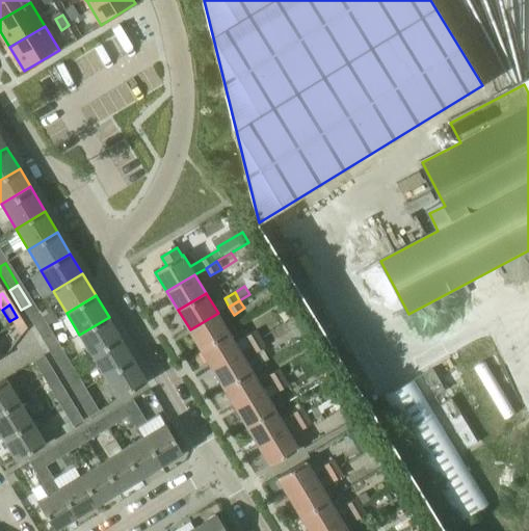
[(44,327),(30,304),(21,310),(34,333),(44,327)]
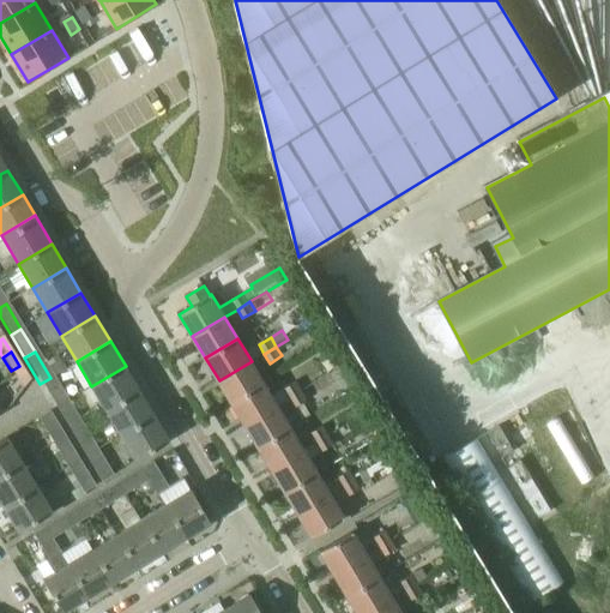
[(231,402),(264,382),(252,361),(219,380),(231,402)]
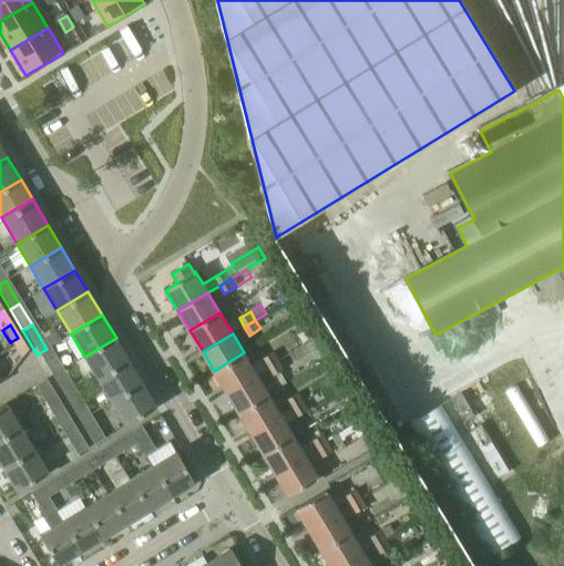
[(84,357),(99,380),(130,361),(116,338),(84,357)]
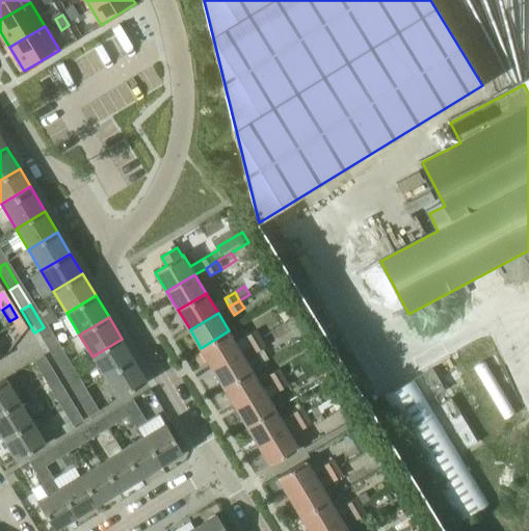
[(20,321),(11,325),(20,339),(26,332),(20,321)]
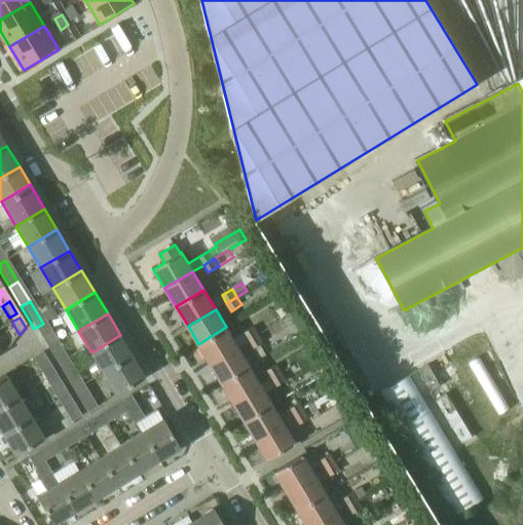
[(55,344),(43,324),(34,329),(47,350),(55,344)]
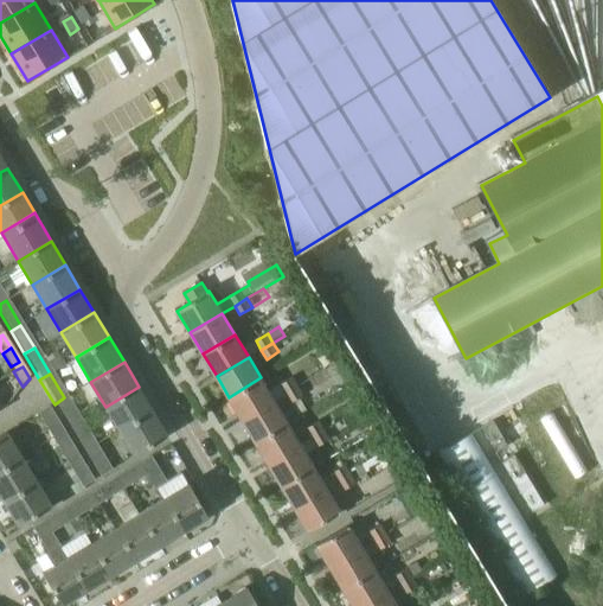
[(287,393),(299,386),(293,376),(281,383),(287,393)]
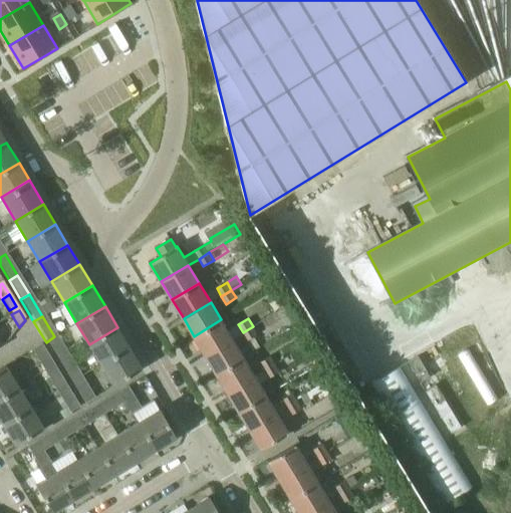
[(232,338),(221,319),(194,336),(205,354),(232,338)]
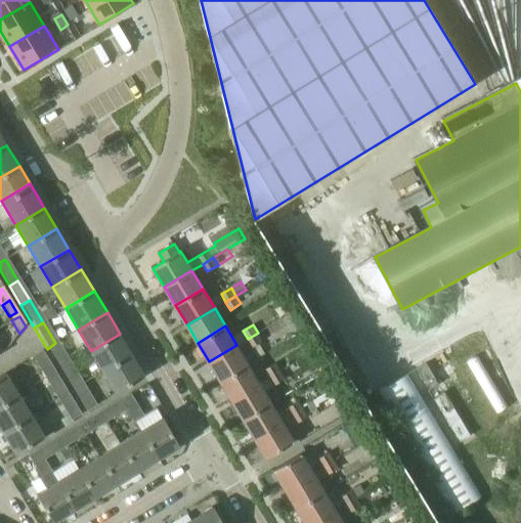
[(263,340),(258,333),(248,339),(252,347),(263,340)]
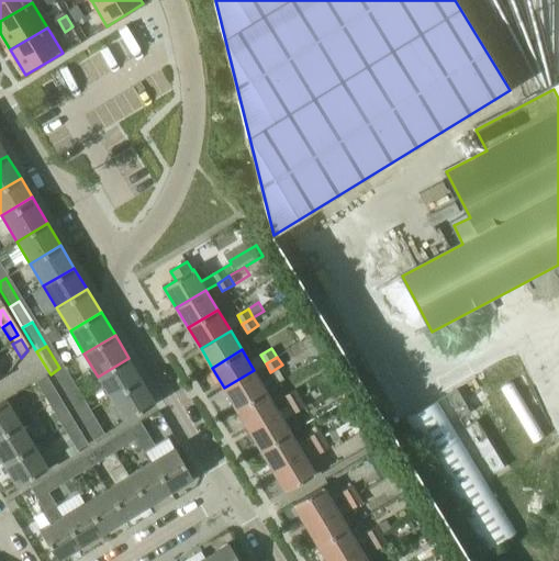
[(111,399),(142,380),(129,358),(98,377),(111,399)]
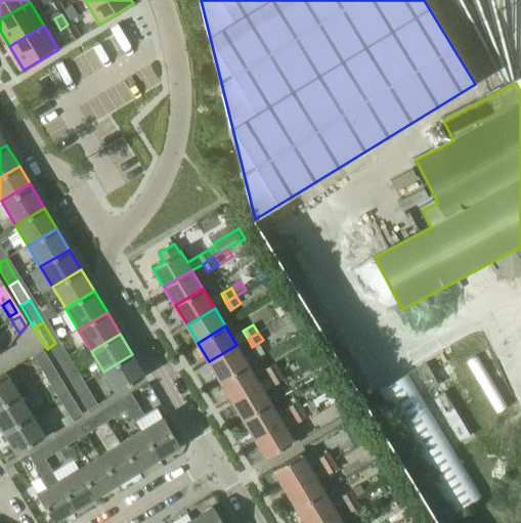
[(59,369),(69,364),(55,343),(47,349),(59,369)]
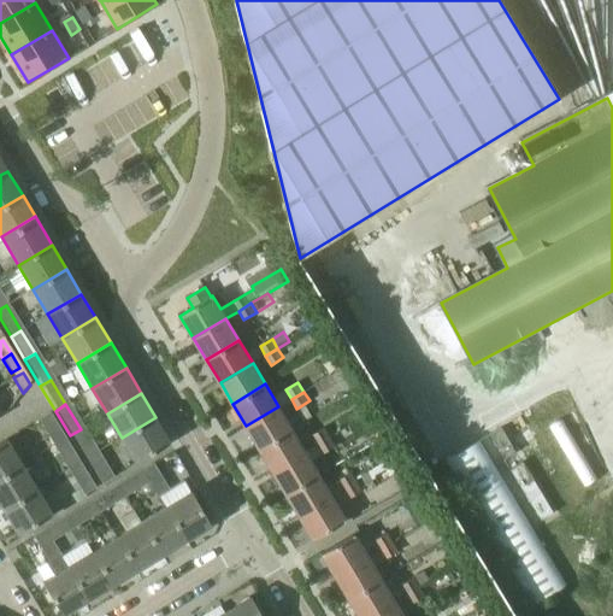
[(260,449),(293,429),(278,406),(246,426),(260,449)]
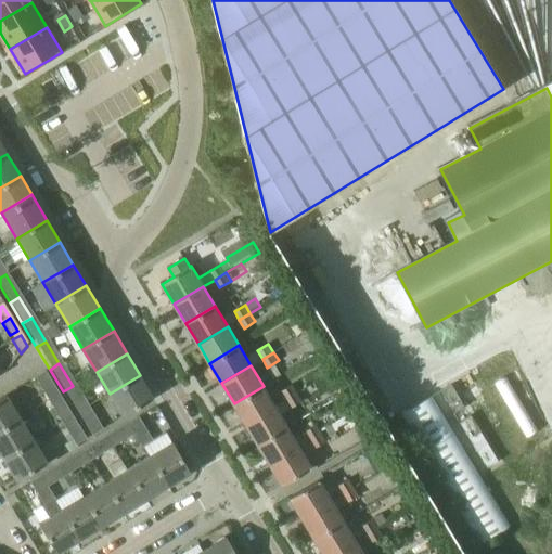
[(48,403),(58,397),(45,375),(35,381),(48,403)]
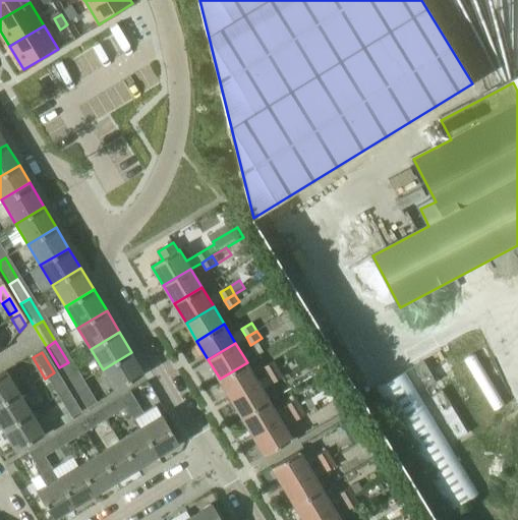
[(145,374),(131,352),(103,369),(116,392),(145,374)]
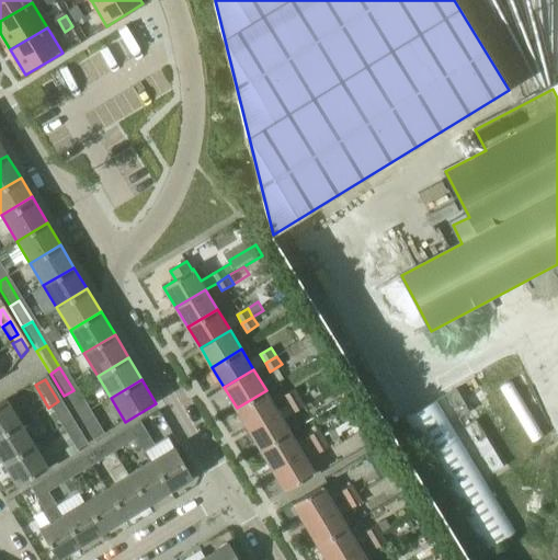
[(289,402),(300,396),(295,387),(284,393),(289,402)]
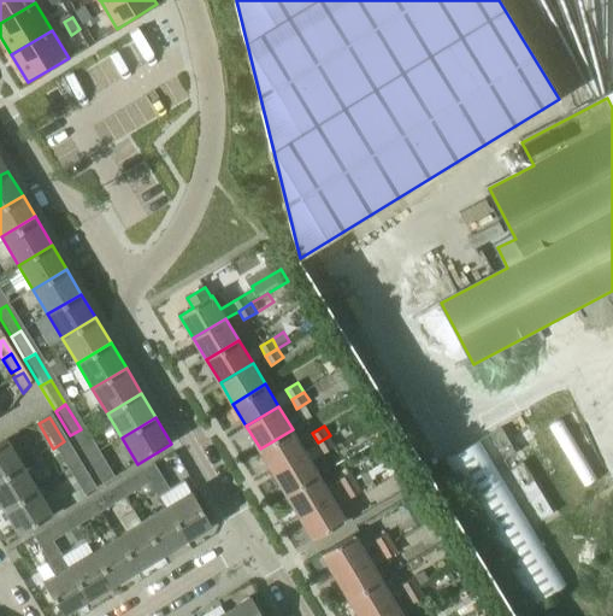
[(84,461),(95,453),(81,429),(70,435),(84,461)]
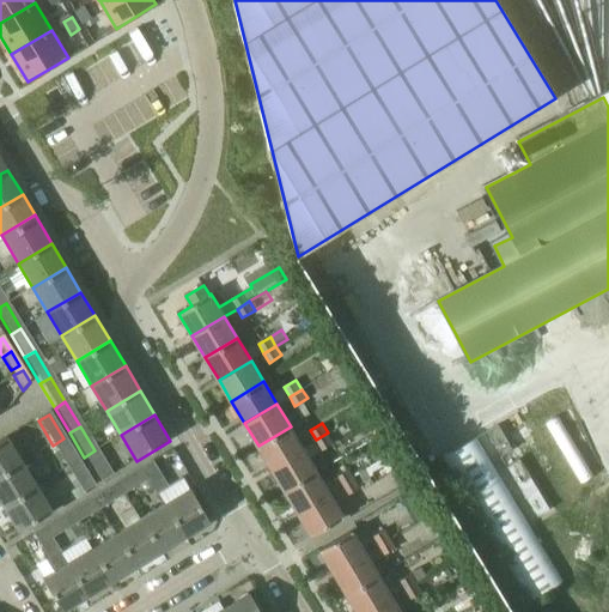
[(270,467),(303,447),(291,426),(259,446),(270,467)]
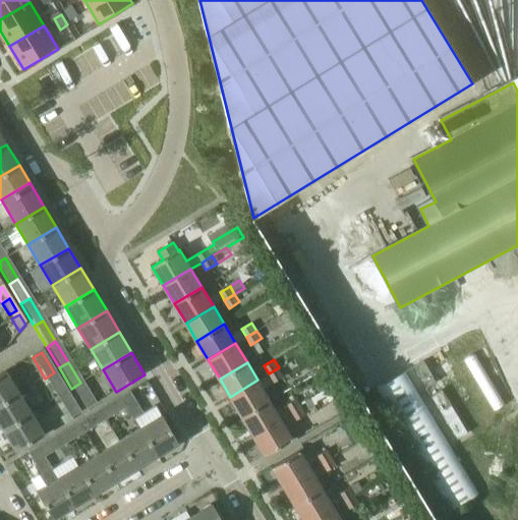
[(279,367),(269,373),(273,382),(284,376),(279,367)]
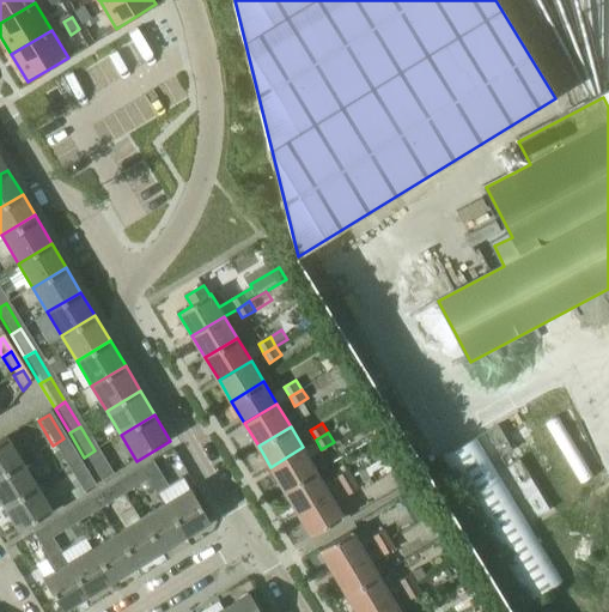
[(0,477),(23,464),(8,438),(0,443),(0,477)]
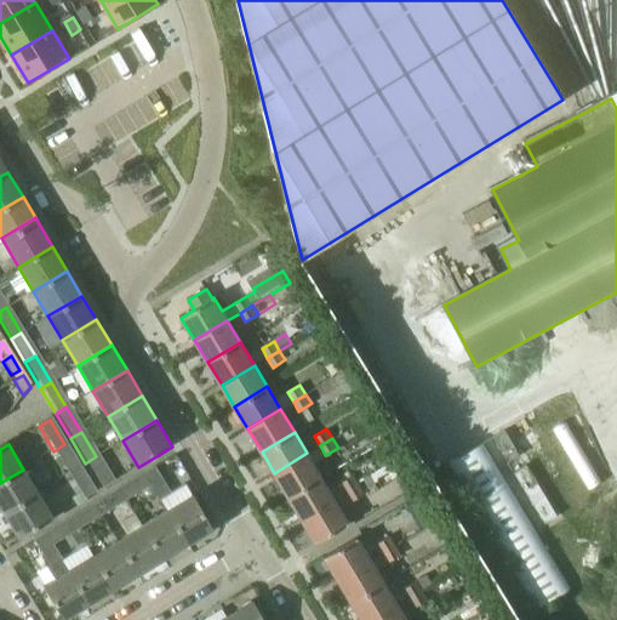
[(68,476),(79,468),(64,444),(53,451),(68,476)]
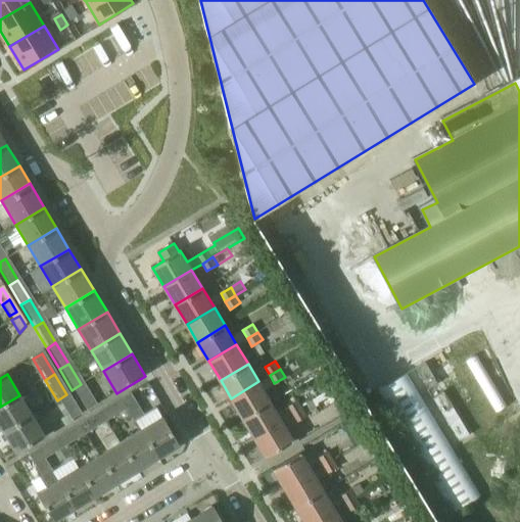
[(409,375),(382,391),(457,513),(483,497),(409,375)]
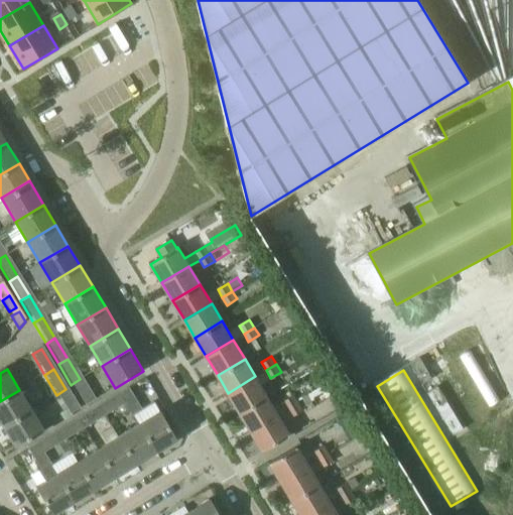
[(255,376),(228,393),(240,413),(267,397),(260,384),(255,376)]
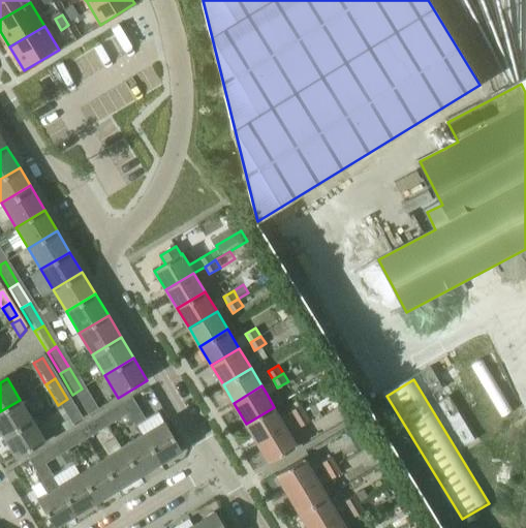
[(95,412),(82,389),(72,395),(86,417),(95,412)]
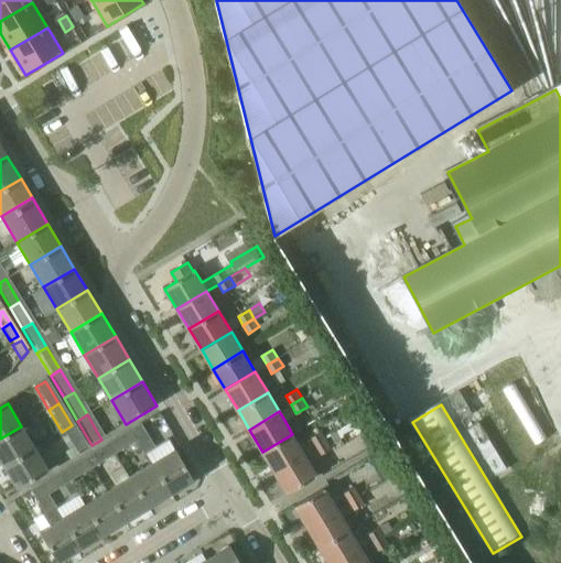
[(360,421),(333,436),(336,443),(334,444),(338,451),(366,435),(362,429),(364,428),(360,421)]
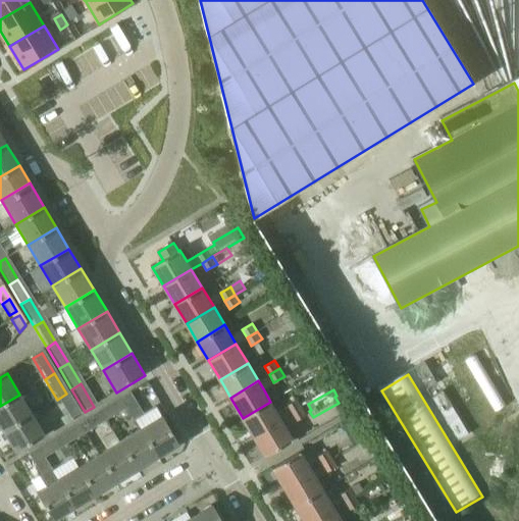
[(79,416),(66,394),(57,400),(70,421),(79,416)]
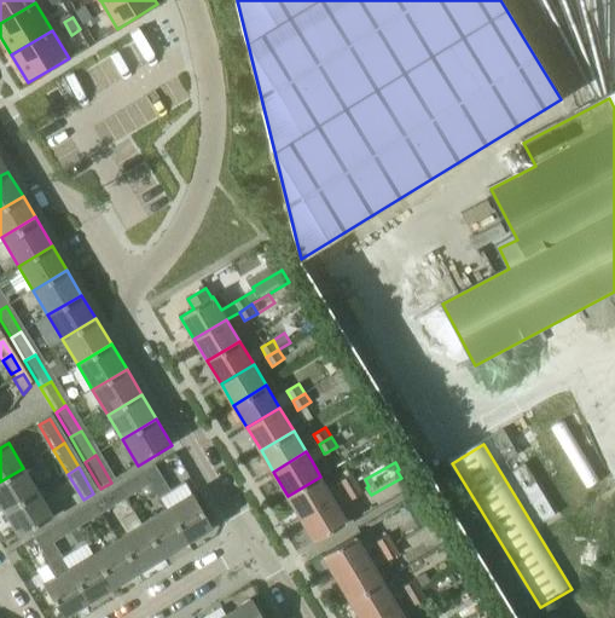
[(157,467),(146,473),(154,486),(161,498),(172,492),(157,467)]
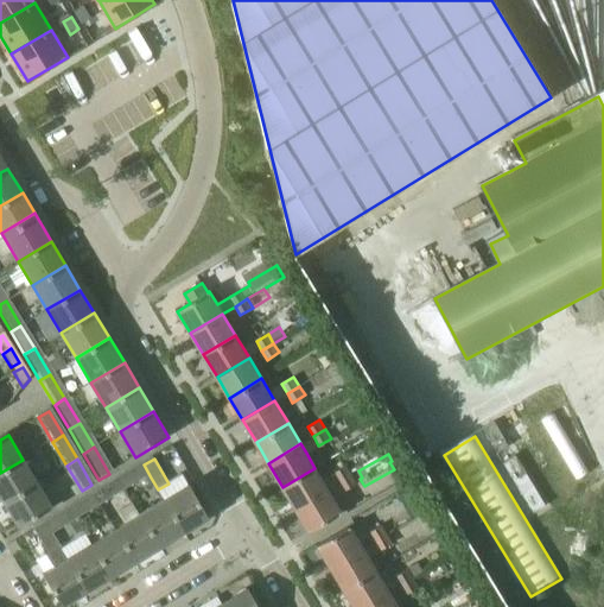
[(0,497),(4,504),(37,484),(23,460),(0,473),(0,497)]
